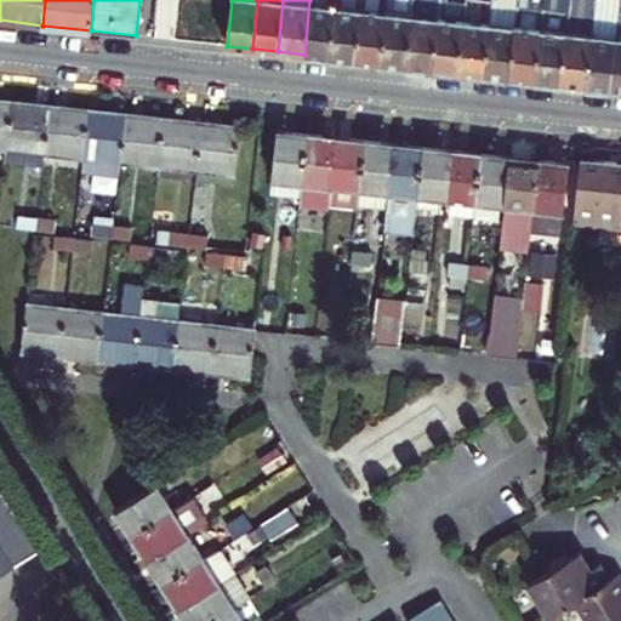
[(329,57),(335,0),(309,0),(305,55),(329,57)]
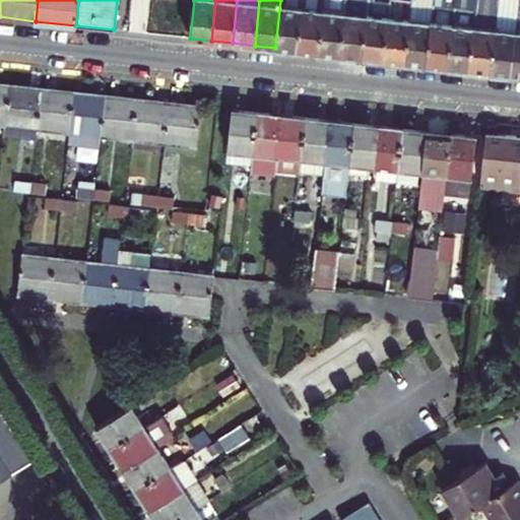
[(280,0),(275,48),(298,50),(303,0),(280,0)]
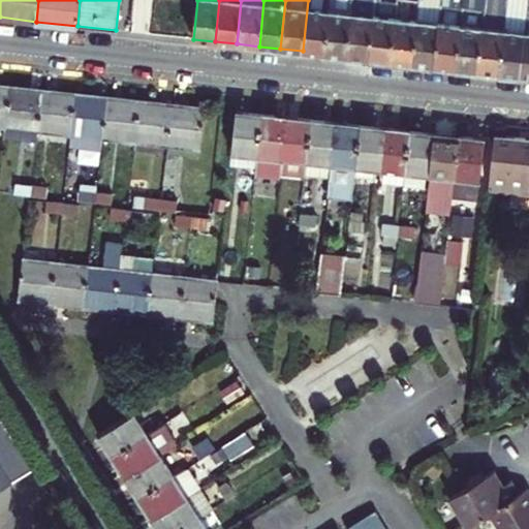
[(308,0),(303,51),(324,54),(330,0),(308,0)]
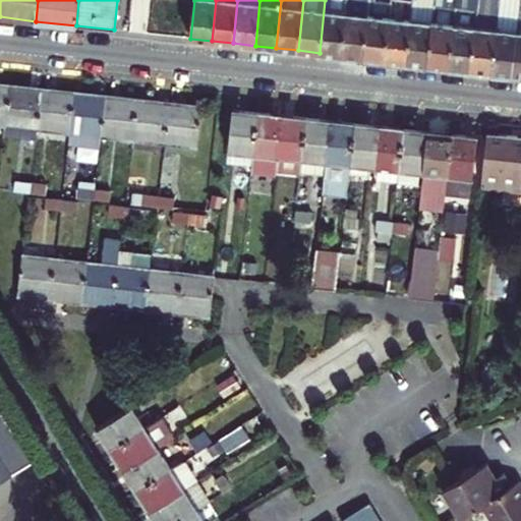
[(325,0),(320,53),(341,55),(347,0),(325,0)]
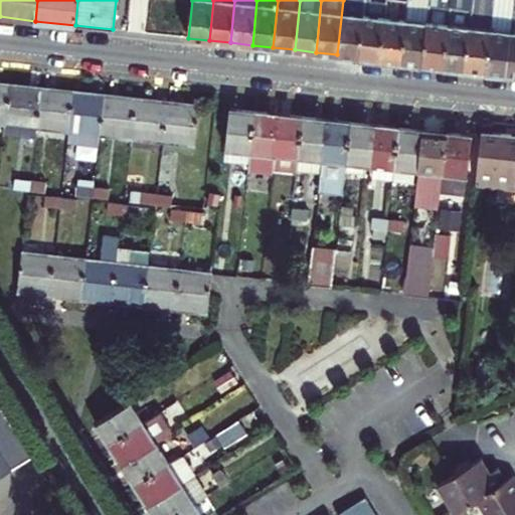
[(343,0),(337,54),(358,56),(364,0),(343,0)]
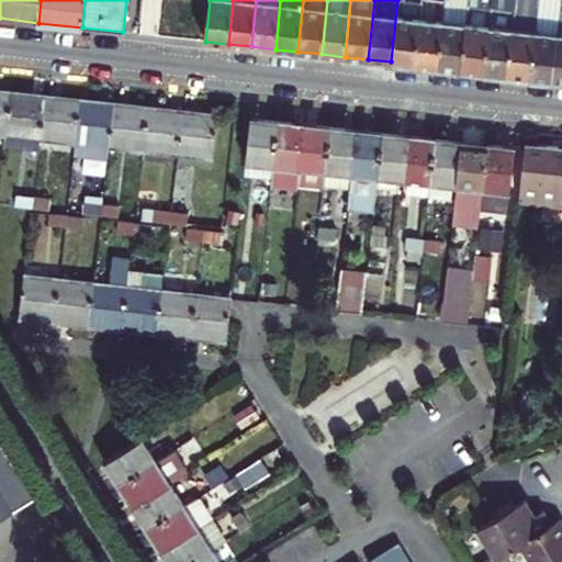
[(397,0),(391,62),(415,65),(422,0),(397,0)]
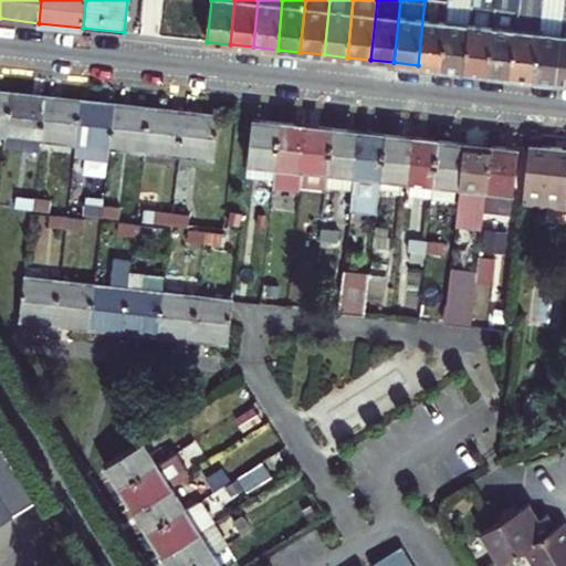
[(425,0),(418,65),(441,67),(449,0),(425,0)]
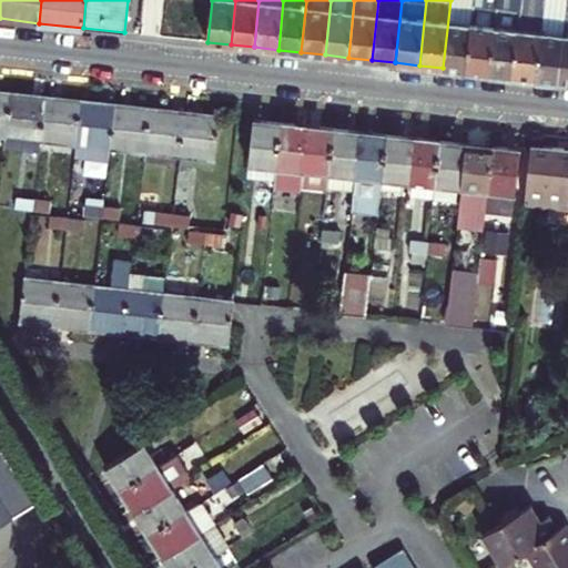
[(450,0),(443,68),(466,71),(474,0),(450,0)]
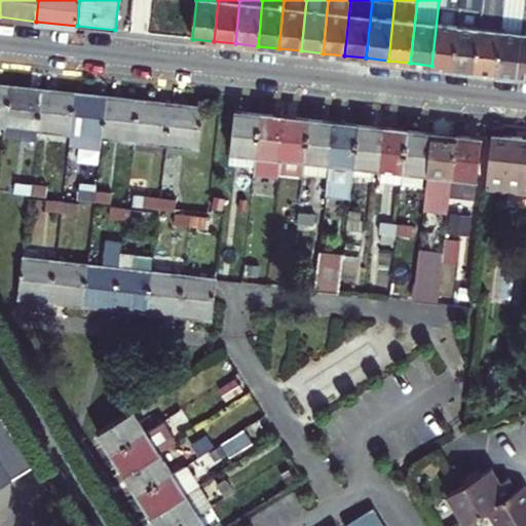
[(439,0),(431,66),(453,68),(460,0),(439,0)]
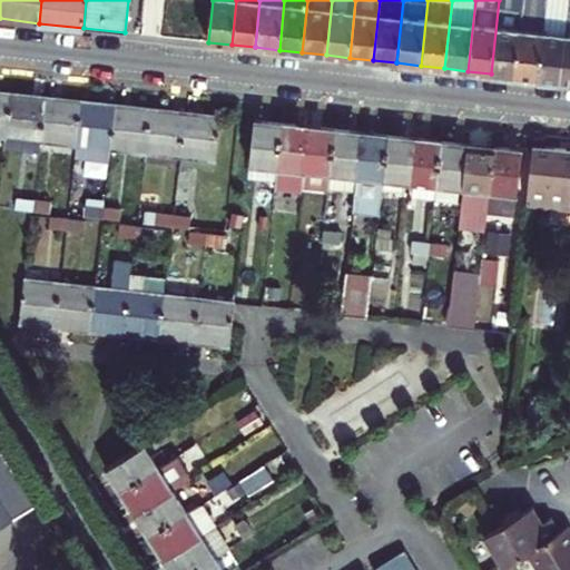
[(499,0),(491,74),(514,76),(522,0),(499,0)]
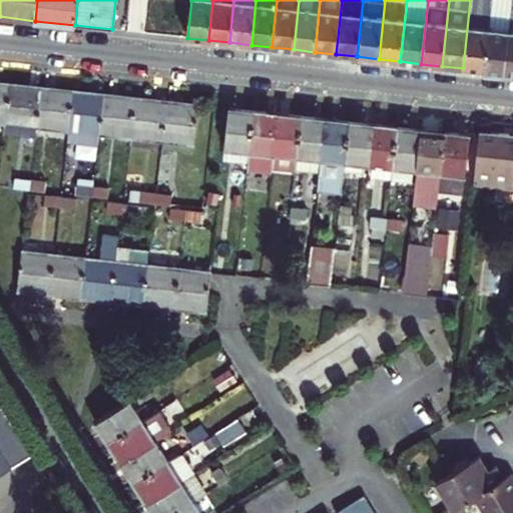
[(484,70),(492,0),(470,0),(463,68),(484,70)]
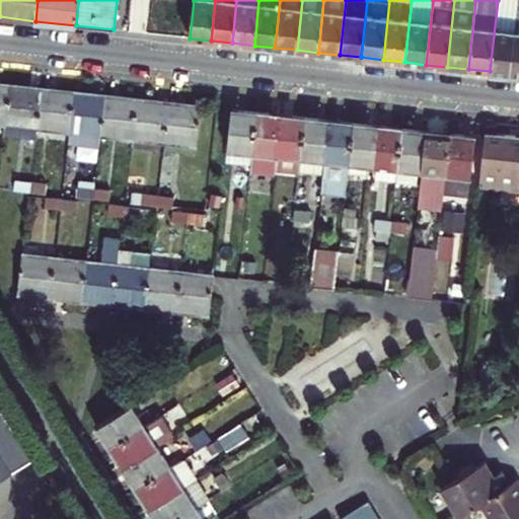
[(511,74),(518,0),(498,0),(490,71),(511,74)]
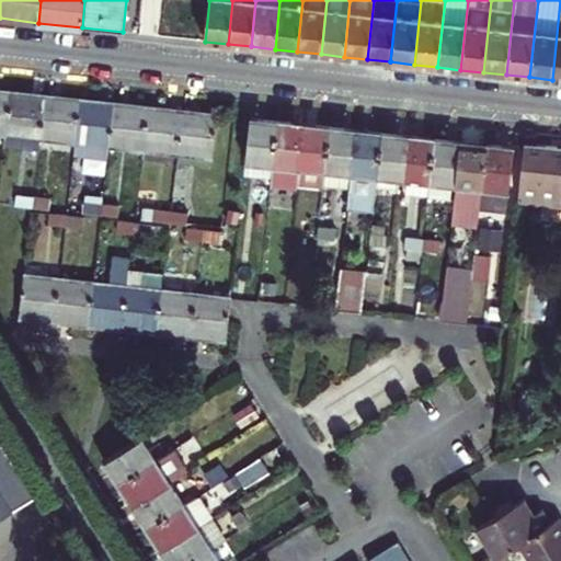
[(8,136),(13,90),(0,89),(0,147),(7,148),(7,146),(8,136)]
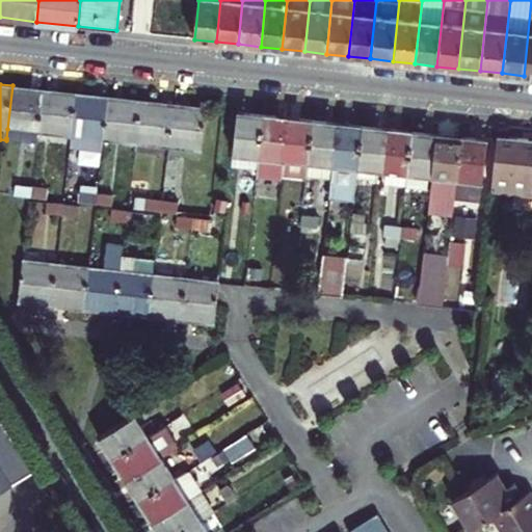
[(37,133),(43,89),(12,85),(7,129),(37,133)]
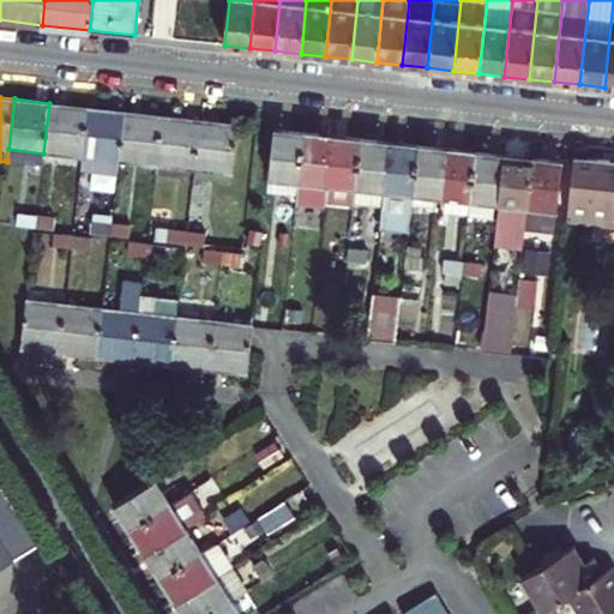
[(82,158),(88,107),(49,103),(43,154),(82,158)]
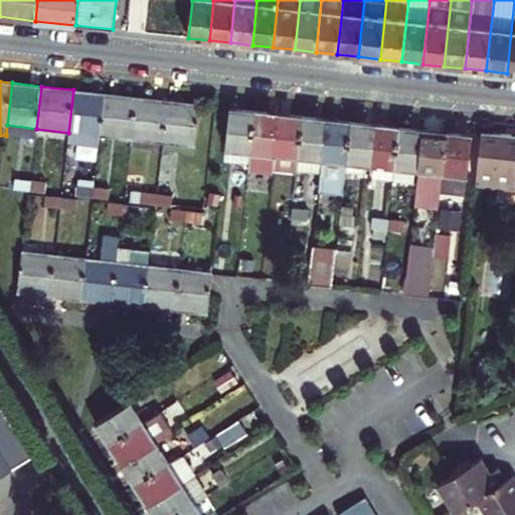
[(106,94),(73,90),(68,133),(67,144),(100,148),(101,135),(106,94)]
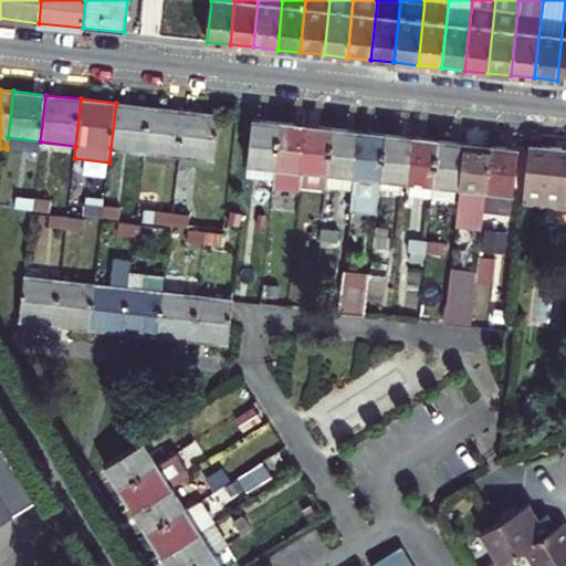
[(150,106),(116,103),(111,148),(146,153),(150,106)]
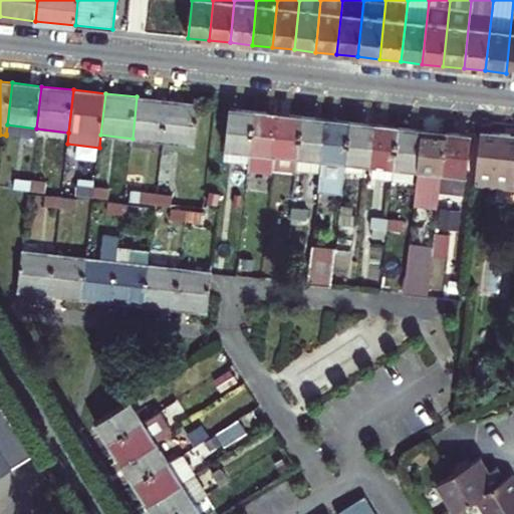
[(169,100),(137,96),(133,139),(164,142),(169,100)]
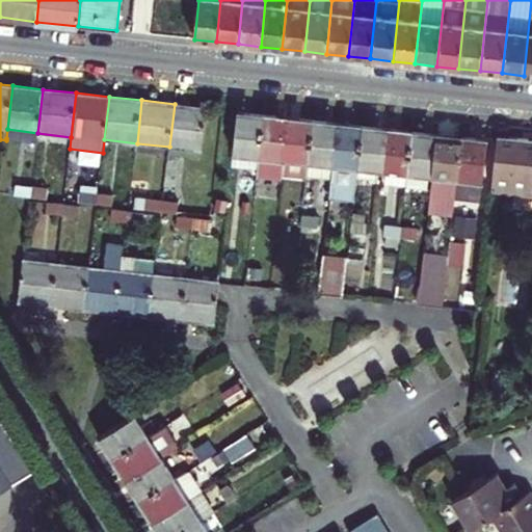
[(207,107),(175,104),(169,147),(203,150),(207,107)]
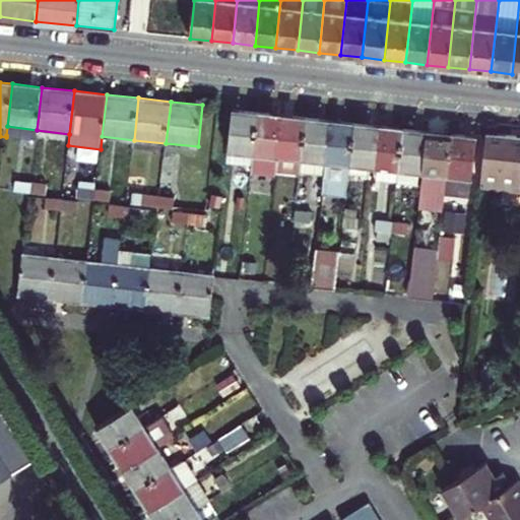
[(229,150),(253,152),(258,112),(233,109),(229,150)]
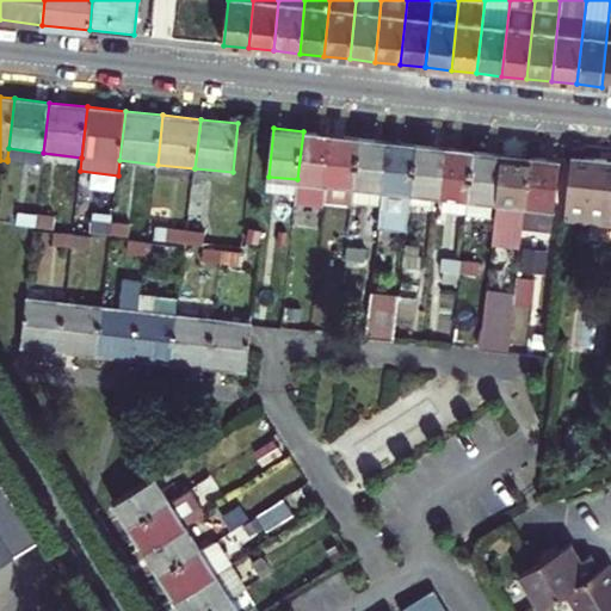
[(325,199),(332,135),(303,131),(297,179),(296,197),(295,203),(325,207),(325,199)]
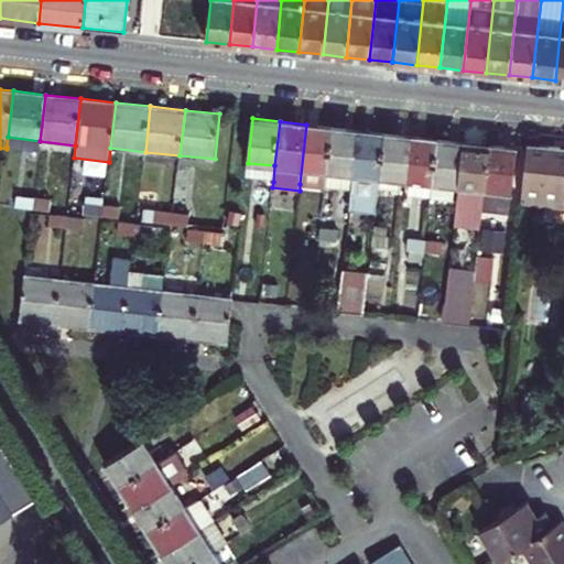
[(325,185),(331,127),(306,125),(300,184),(325,187),(325,185)]
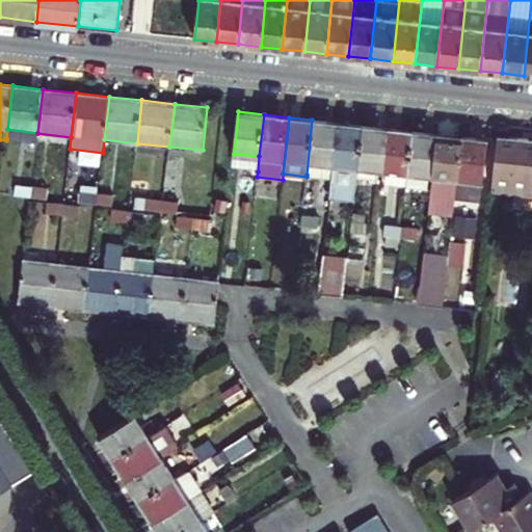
[(330,178),(337,123),(312,120),(307,175),(330,178)]
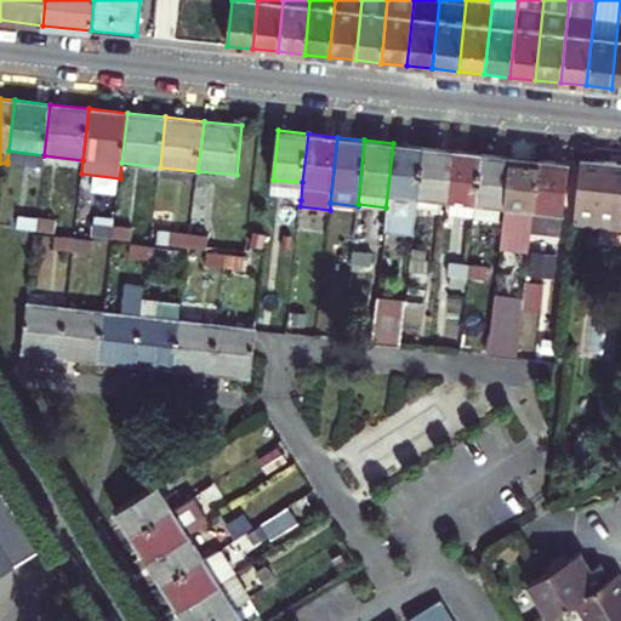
[(419,195),(423,147),(393,143),(386,208),(383,231),(414,234),(419,195)]
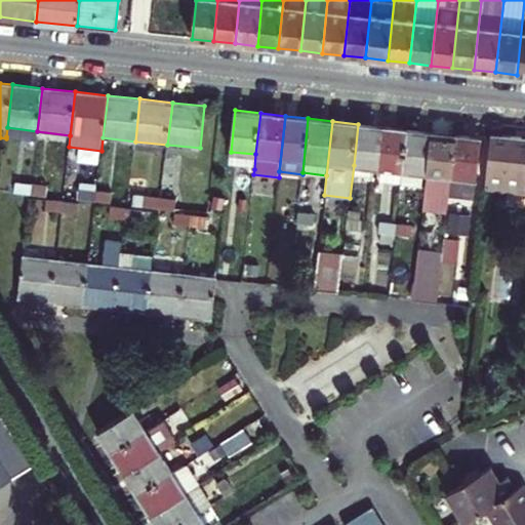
[(354,165),(378,167),(384,126),(358,124),(354,165)]
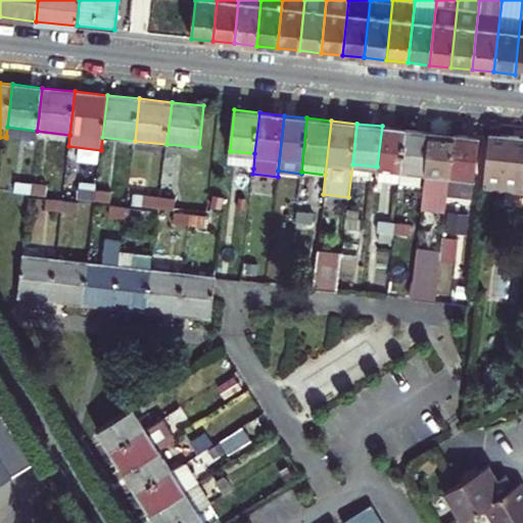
[(401,170),(406,129),(382,126),(377,167),(381,168),(401,170)]
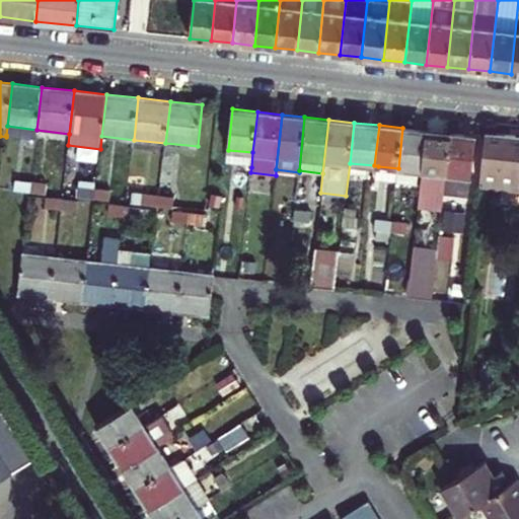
[(7,126),(6,135),(35,139),(36,130),(7,126)]
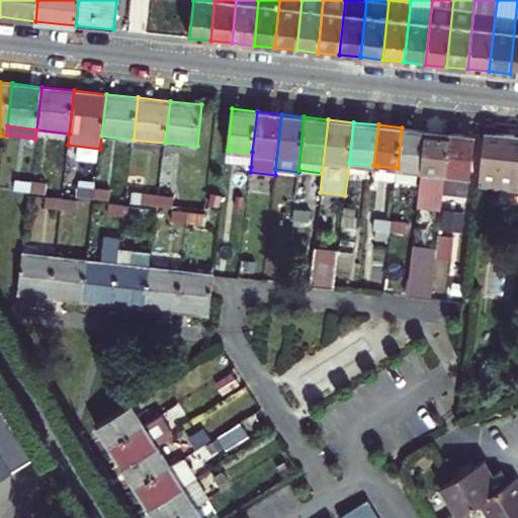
[(419,170),(424,130),(402,127),(398,168),(418,170),(419,170)]
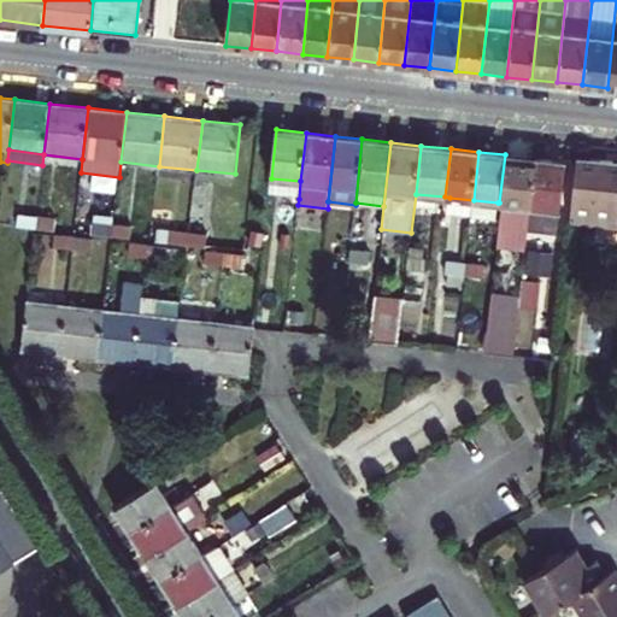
[(529,224),(536,158),(505,154),(499,203),(494,250),(526,253),(527,236),(529,224)]
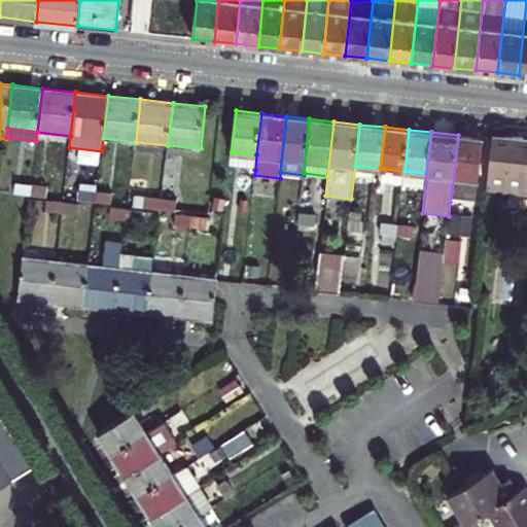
[(484,138),(458,135),(452,191),(478,195),(484,138)]
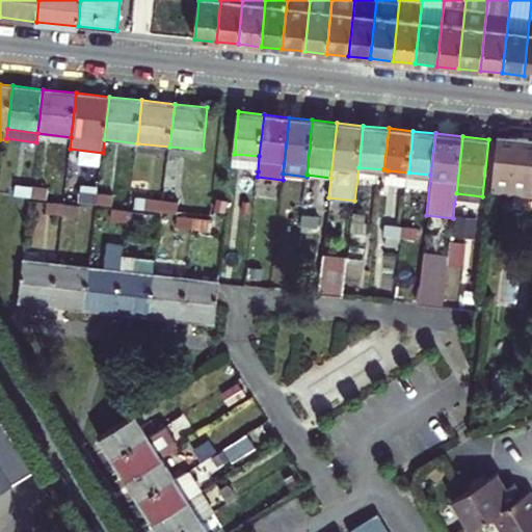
[(531,138),(498,136),(491,191),(531,195),(531,138)]
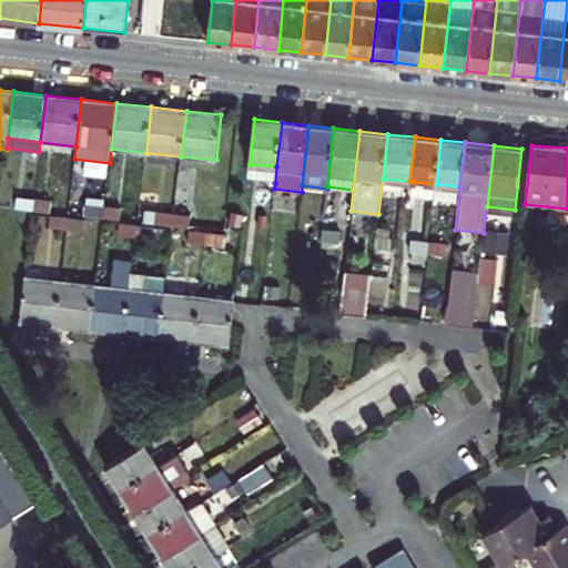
[(275,183),(276,166),(250,164),(247,181),(275,183)]
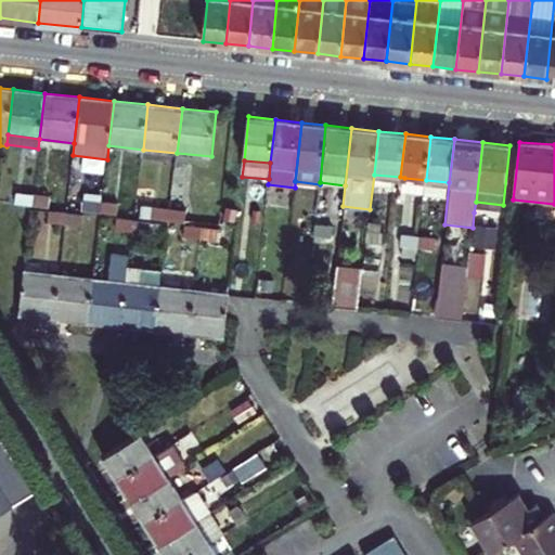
[(426,180),(404,178),(403,191),(425,192),(426,180)]
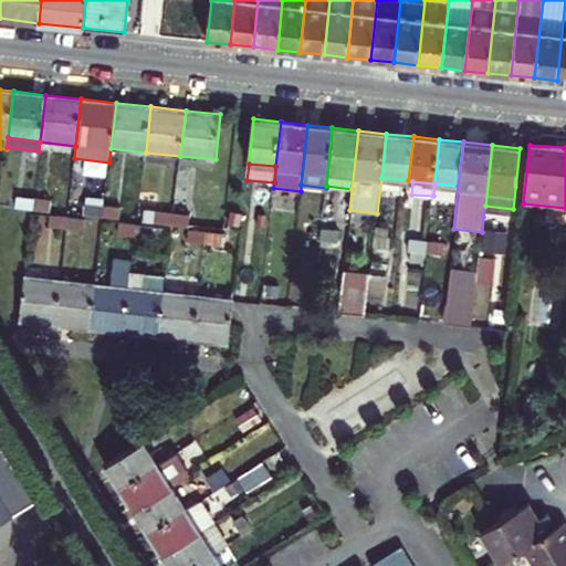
[(435,184),(433,196),(456,198),(457,186),(435,184)]
